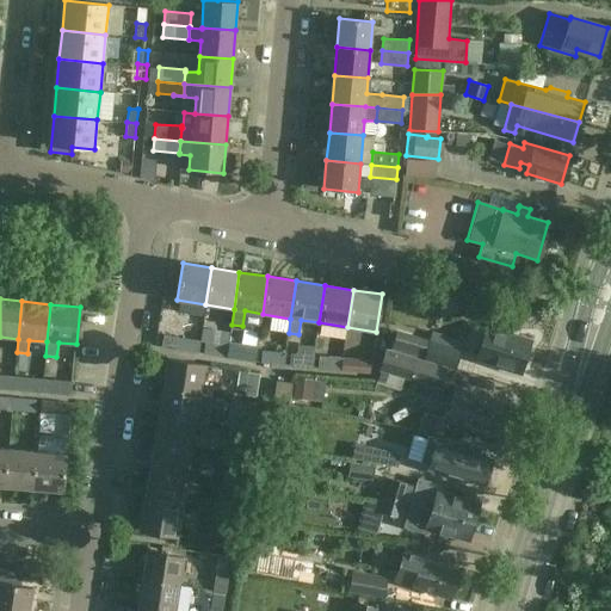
[(519,374),(530,339),(487,326),(476,359),(519,374)]
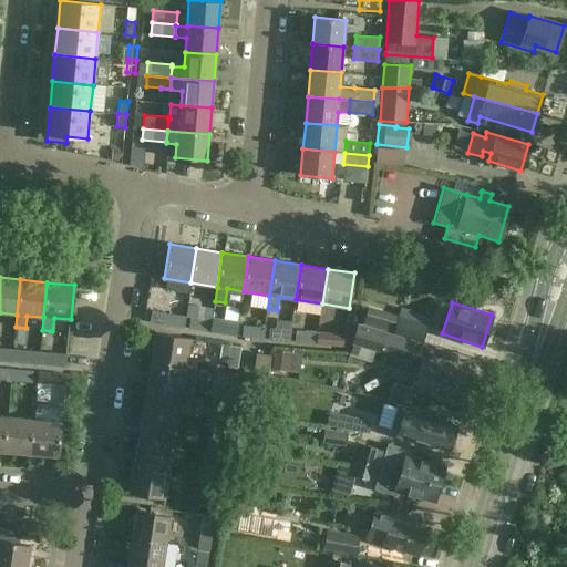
[(399,317),(368,307),(362,325),(394,334),(394,332),(423,341),(428,325),(400,316),(399,317)]
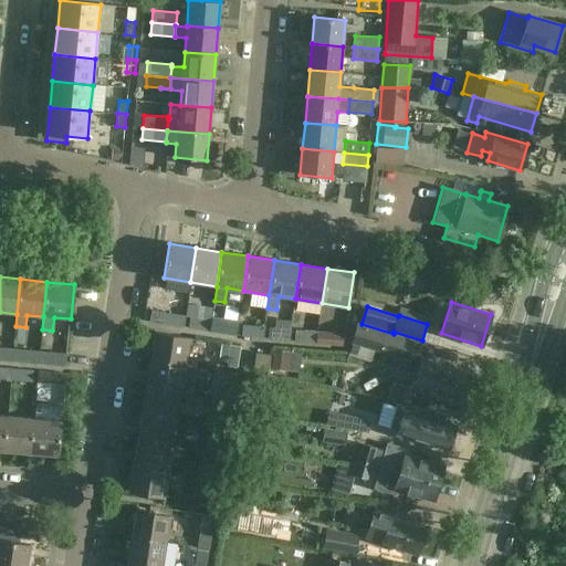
[(164,313),(163,324),(184,327),(186,316),(164,313)]
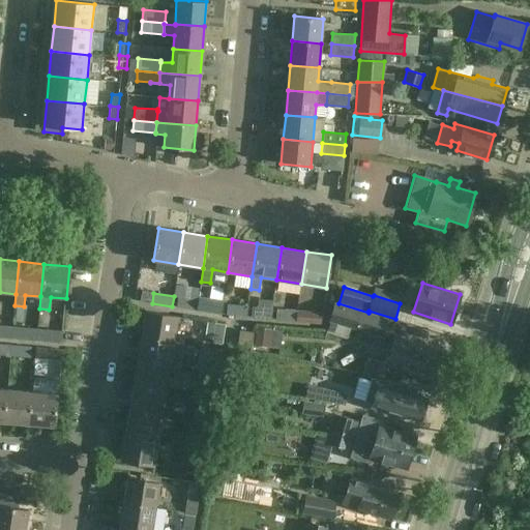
[(199,300),(178,297),(176,307),(197,311),(199,300)]
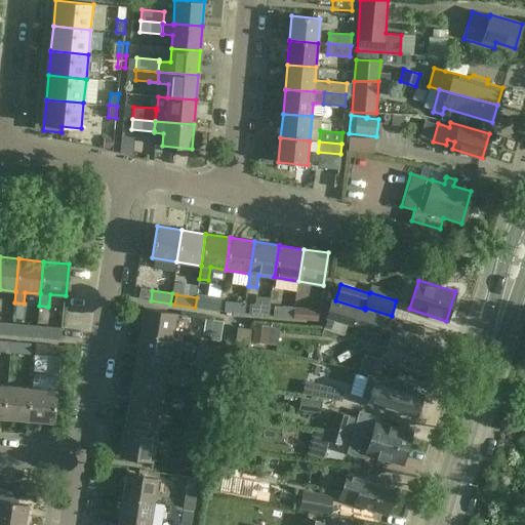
[(201,298),(200,308),(219,311),(220,301),(201,298)]
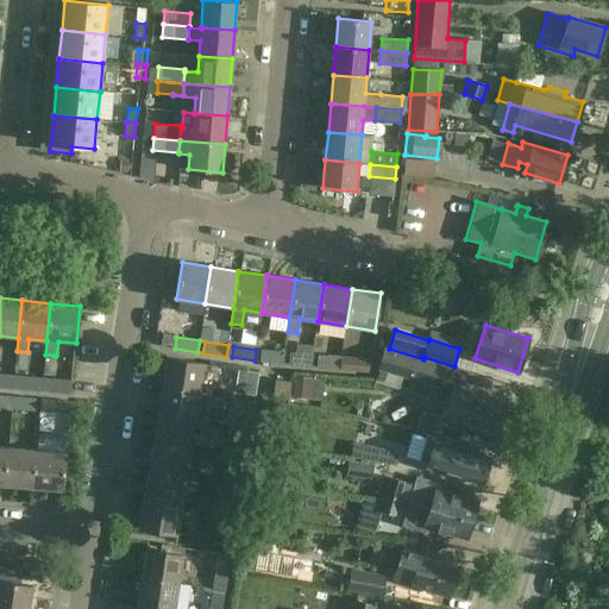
[(384,347),(378,368),(438,385),(444,365),(384,347)]
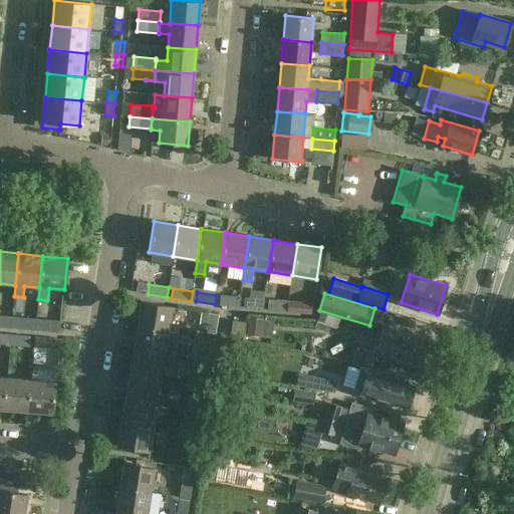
[(219,305),(239,307),(239,297),(220,295),(219,305)]
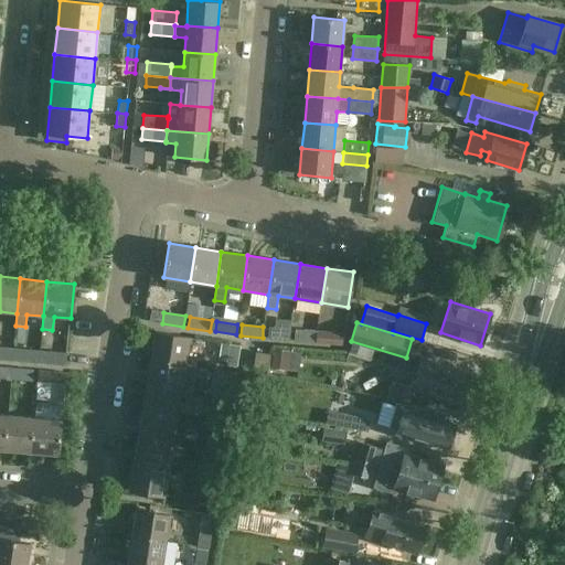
[(288,340),(289,329),(268,328),(267,338),(288,340)]
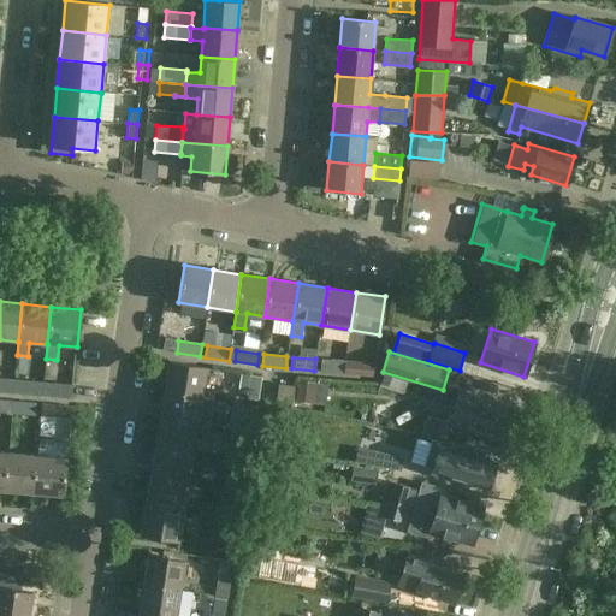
[(343,373),(344,361),(321,360),(320,372),(343,373)]
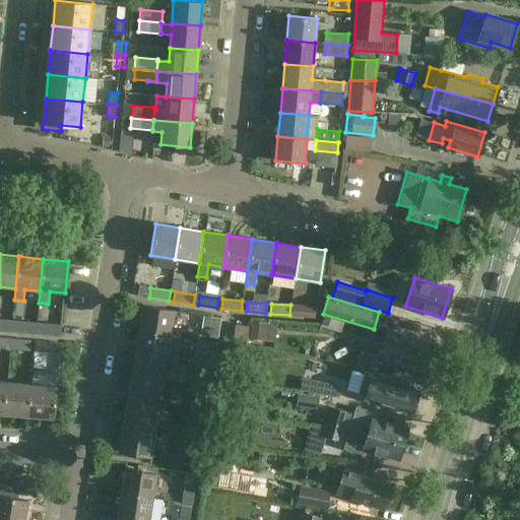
[(174,311),(141,306),(137,331),(170,335),(174,311)]
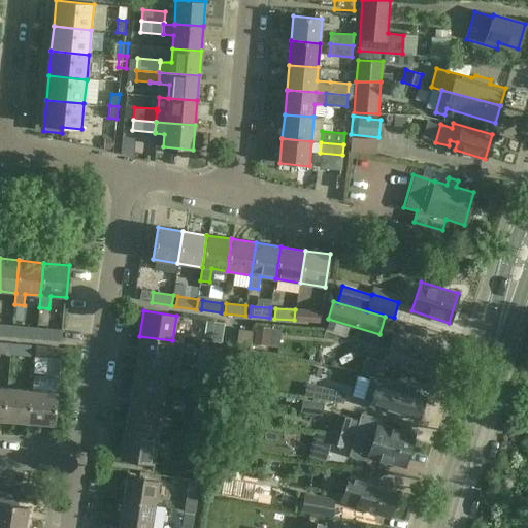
[(300,310),(299,321),(320,323),(321,312),(300,310)]
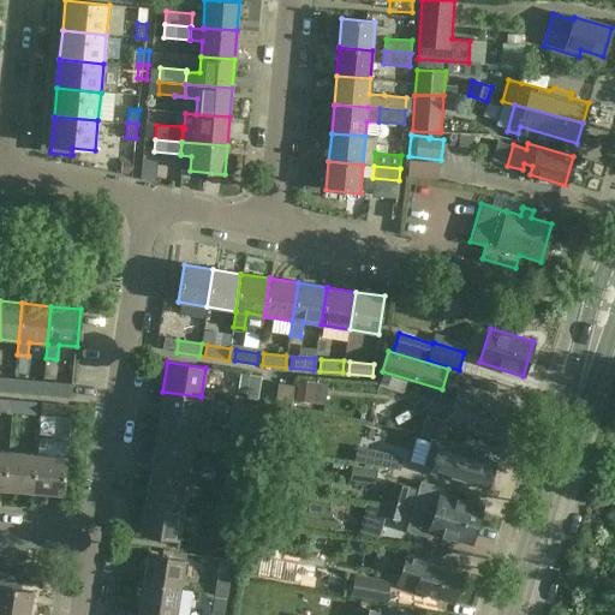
[(249,375),(245,398),(257,400),(261,377),(249,375)]
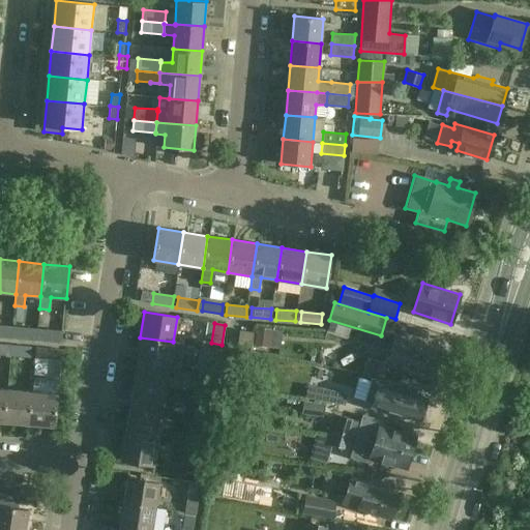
[(331,337),(349,343),(353,329),(335,323),(331,337)]
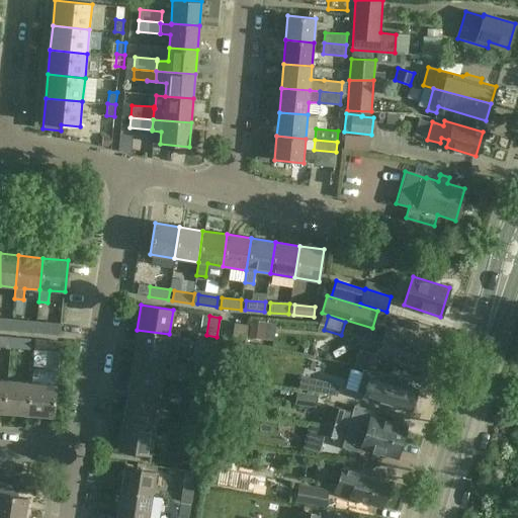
[(0,319),(0,329),(11,330),(12,321),(0,319)]
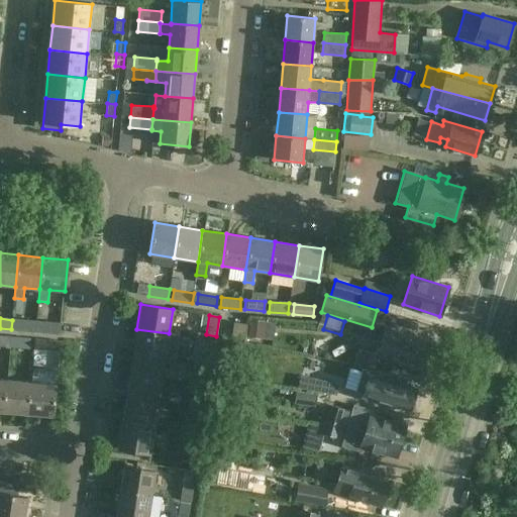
[(17,320),(16,330),(35,332),(36,322),(17,320)]
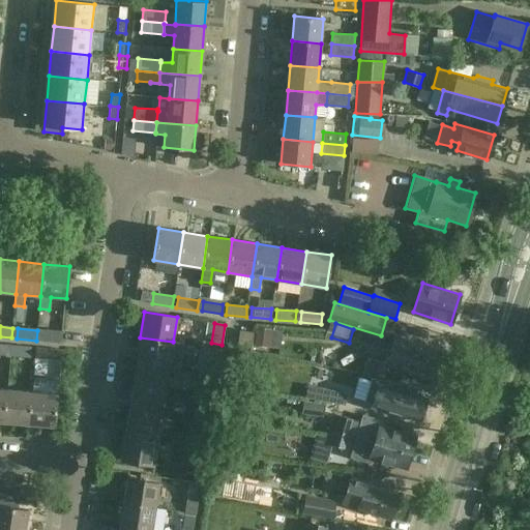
[(259,329),(259,352),(277,353),(278,330),(259,329)]
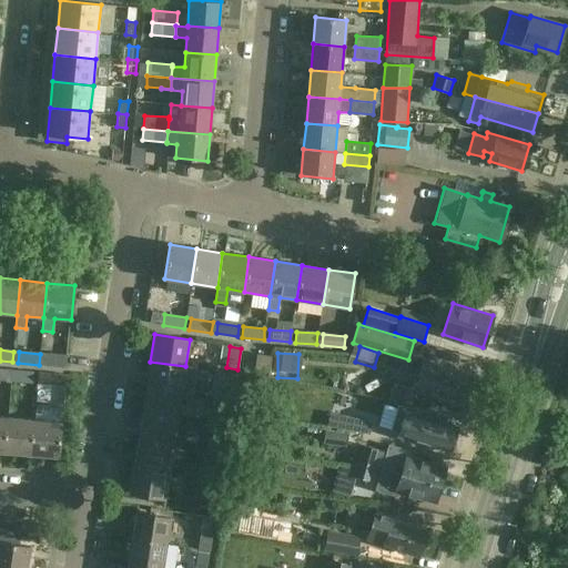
[(43,365),(66,367),(67,356),(44,354),(43,365)]
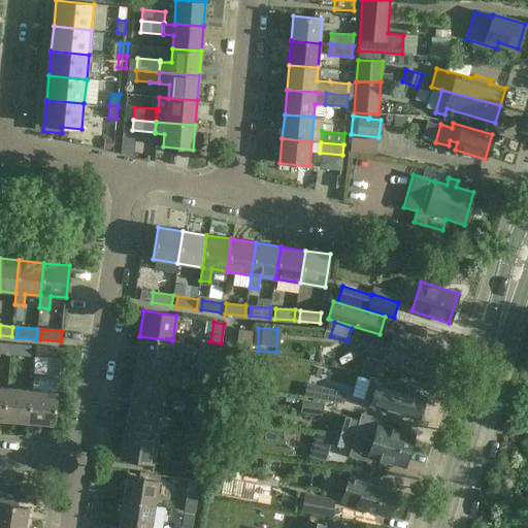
[(249,355),(252,331),(238,329),(235,353),(249,355)]
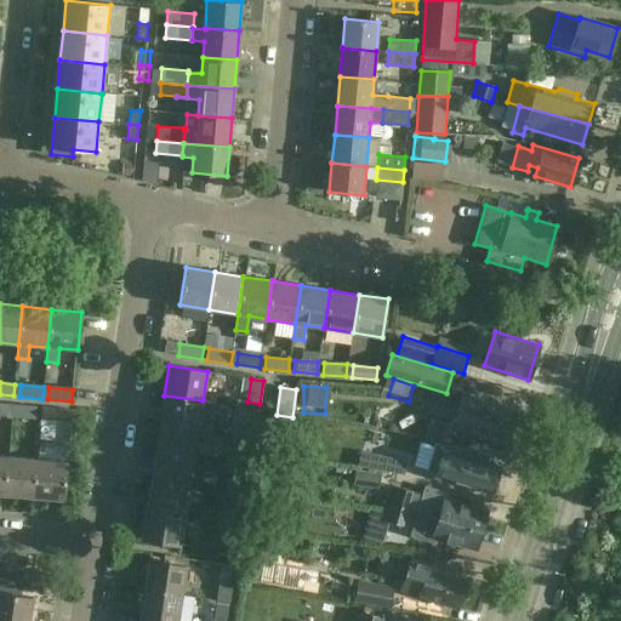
[(463,393),(453,427),(506,443),(517,409),(463,393)]
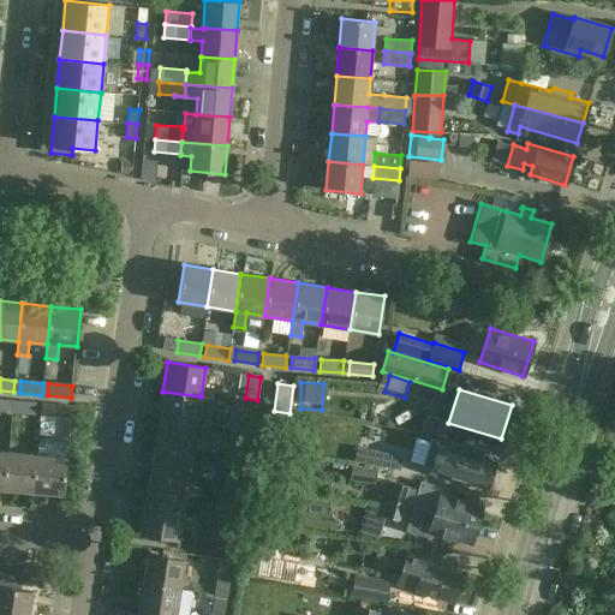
[(162,392),(159,418),(196,424),(209,425),(214,399),(201,396),(162,392)]
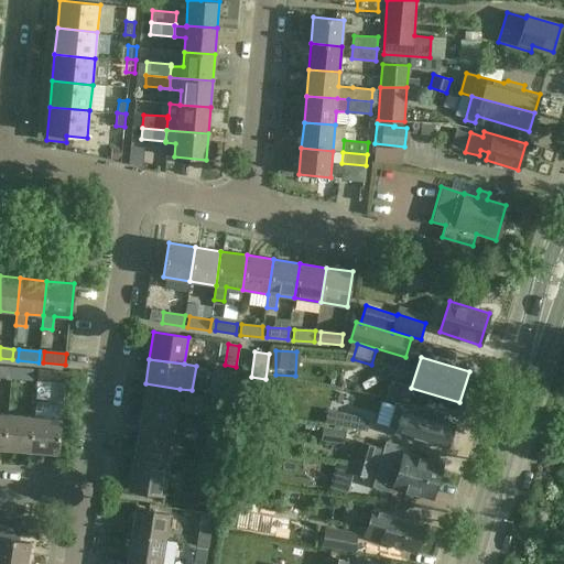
[(32,380),(33,370),(11,368),(11,379),(32,380)]
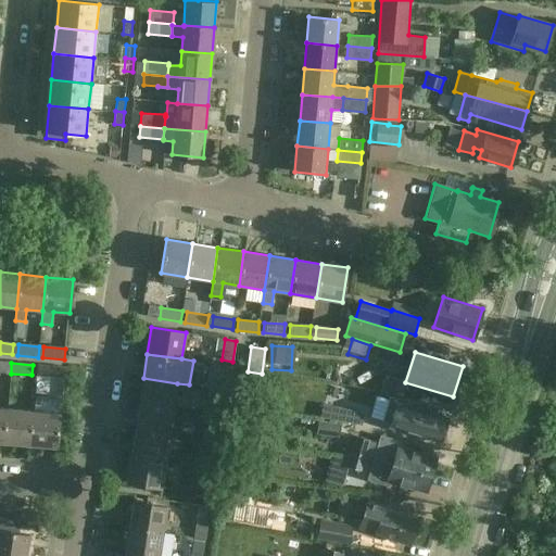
[(228,387),(231,366),(222,364),(218,386),(228,387)]
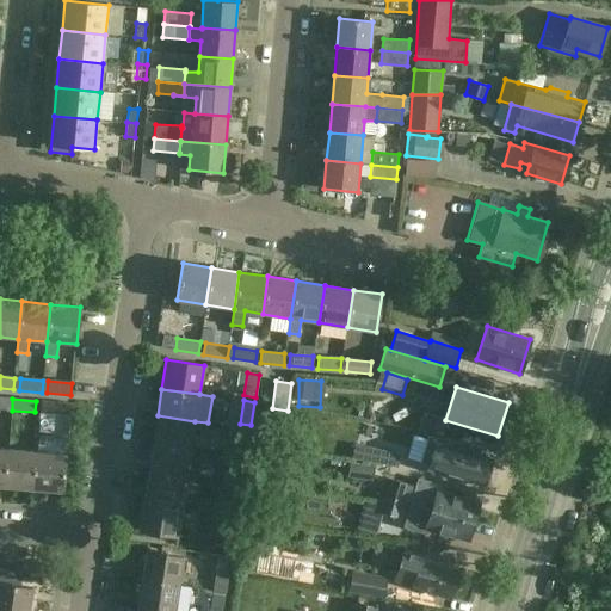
[(72,403),(41,401),(39,413),(63,414),(71,415),(72,403)]
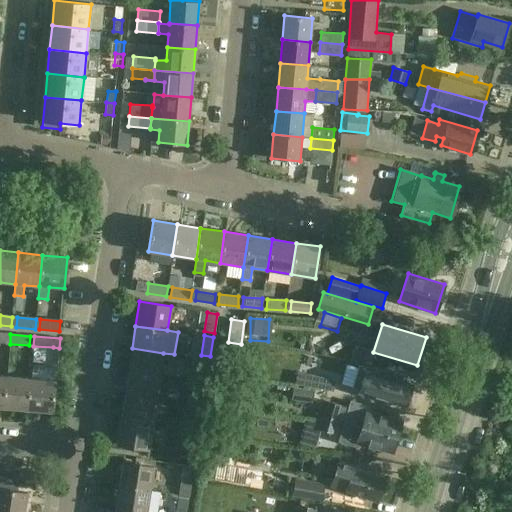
[(159,377),(163,353),(132,348),(128,372),(159,377)]
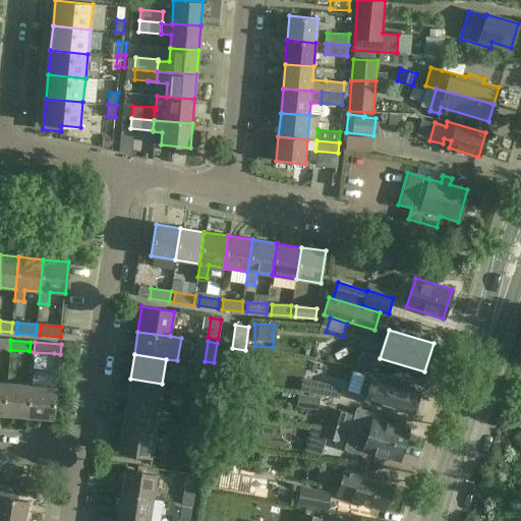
[(204,365),(200,385),(210,387),(213,367),(204,365)]
